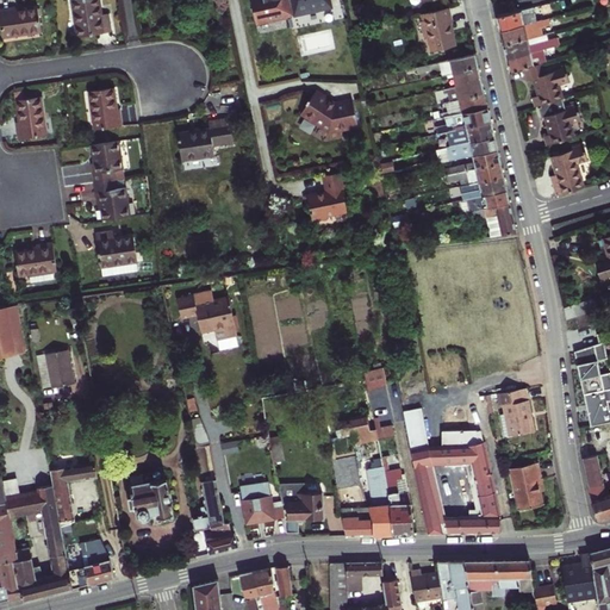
[(103,14),(100,0),(72,0),(78,36),(112,31),(110,13),(103,14)]
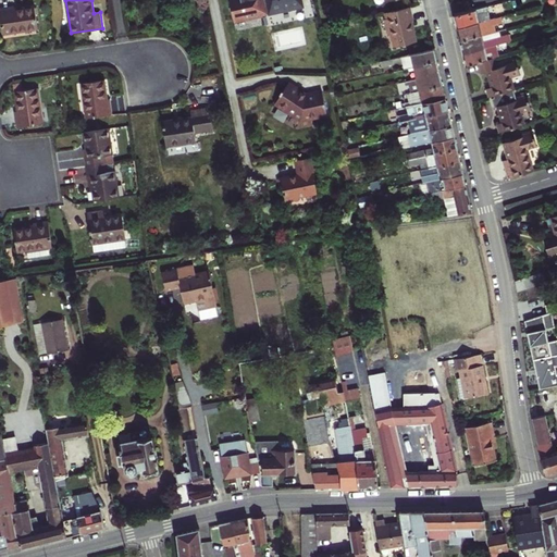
[(231,0),(235,22),(254,17),(264,15),(270,14),(267,0),(231,0)]
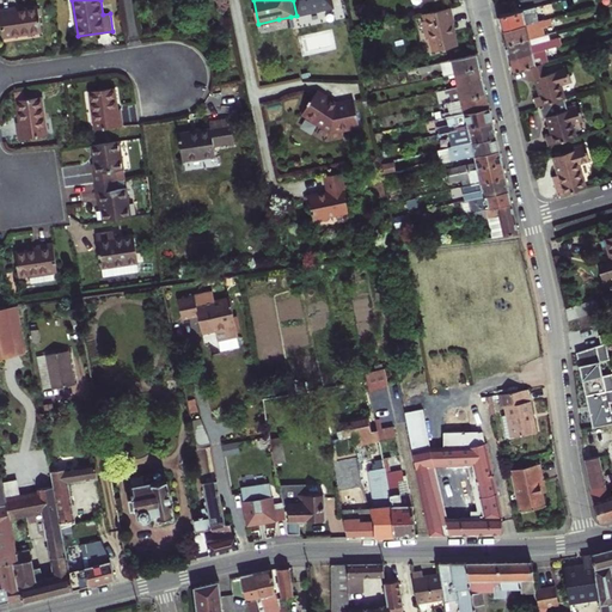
[(293,0),(297,16),(335,6),(332,0),(293,0)]
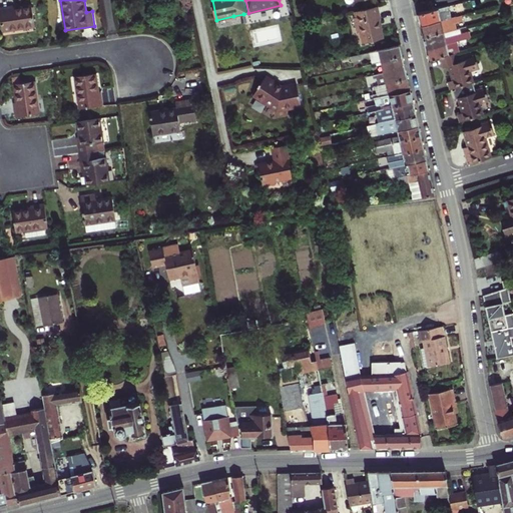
[(14,9),(13,5),(0,7),(0,11),(3,32),(35,27),(32,6),(14,9)]
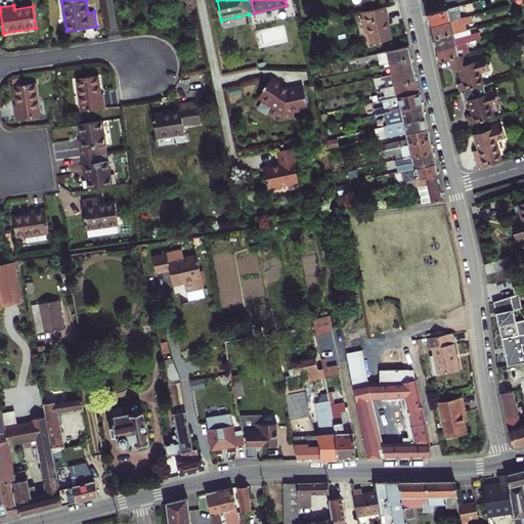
[(387,6),(362,12),(363,18),(362,18),(365,33),(368,33),(372,44),(392,39),(389,25),(388,20),(390,20),(387,6)]
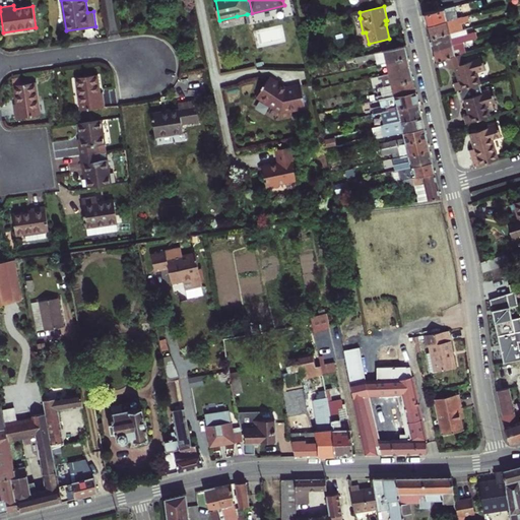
[(428,26),(458,18),(457,14),(455,6),(425,14),(427,20),(428,26)]
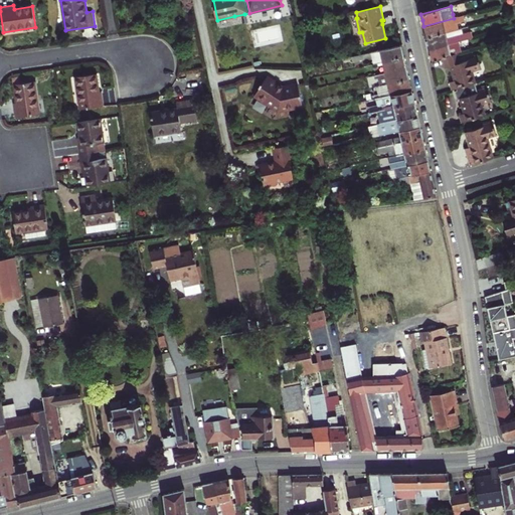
[(426,38),(460,29),(458,23),(465,21),(464,15),(454,18),(423,26),(424,32),(426,38)]
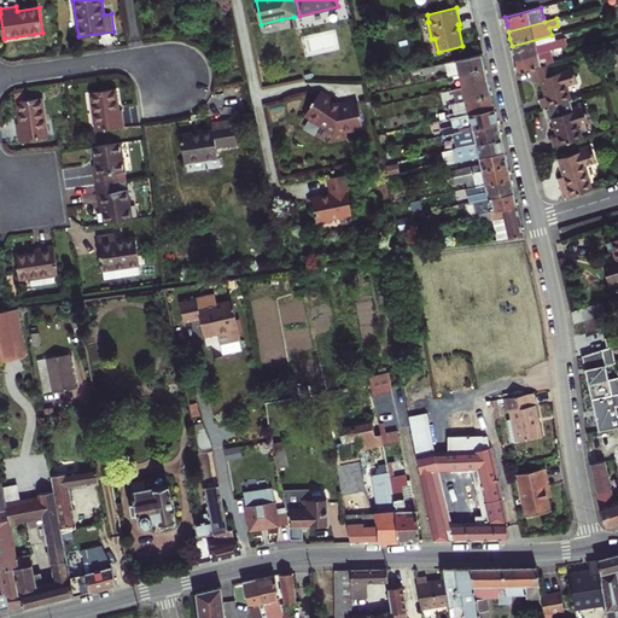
[(261,25),(262,31),(277,28),(274,22),(261,25)]
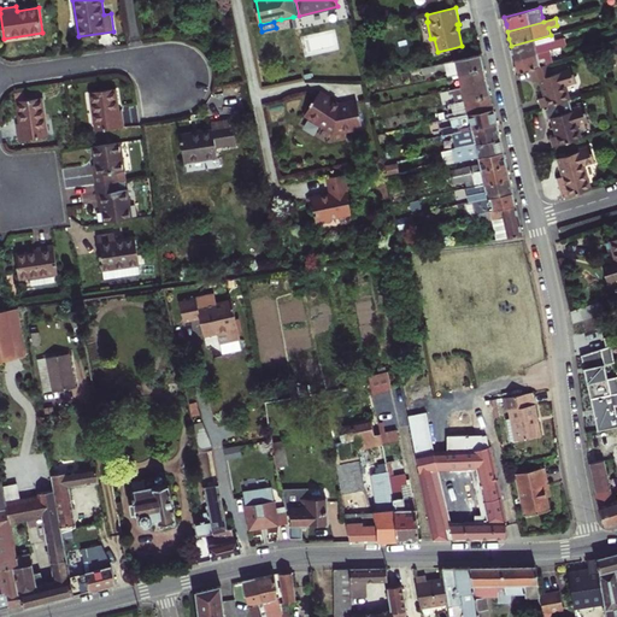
[(335,29),(301,37),(305,58),(340,50),(335,29)]
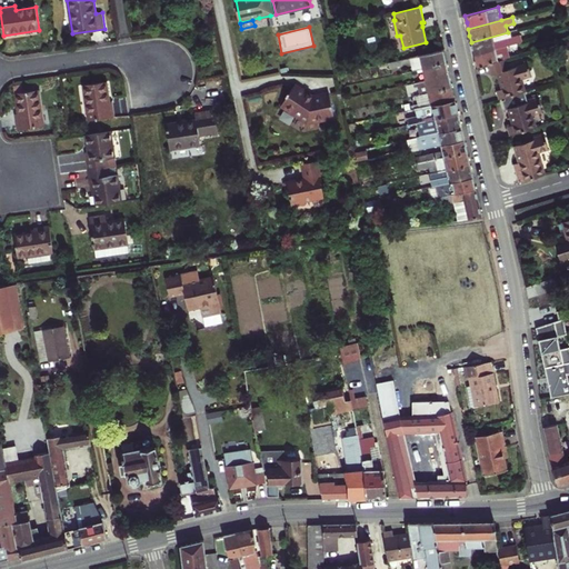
[(511,31),(508,32),(471,42),(472,48),(473,55),(508,47),(522,42),(521,35),(512,37),(511,31)]
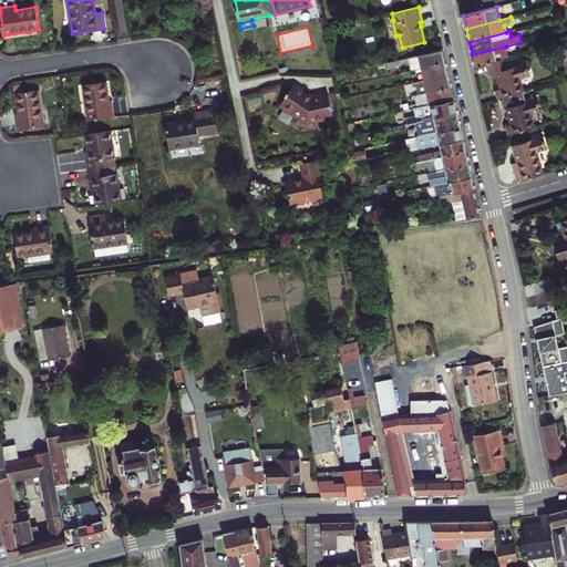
[(474,61),(475,68),(488,63),(505,59),(508,58),(506,47),(472,54),(474,61)]
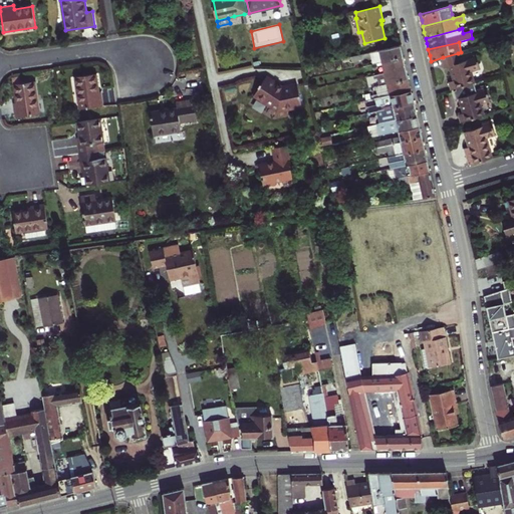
[(382,62),(404,57),(402,50),(401,45),(374,51),(375,59),(372,60),(373,64),(382,62)]
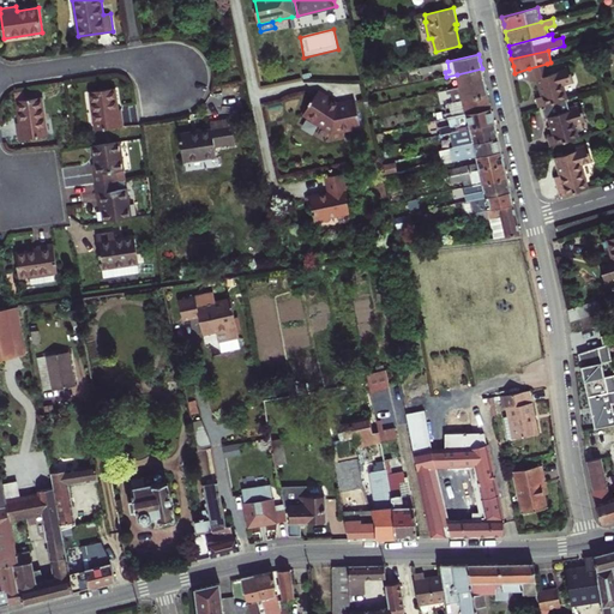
[(570,68),(551,74),(547,64),(529,68),(533,80),(537,78),(543,96),(537,97),(539,102),(540,107),(569,100),(564,85),(575,82),(570,68)]
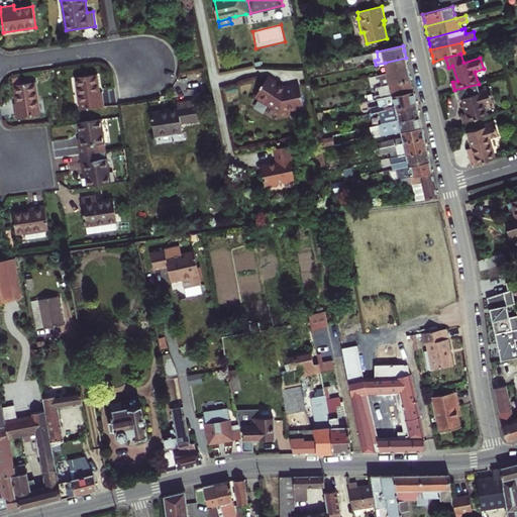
[(352,57),(336,61),(337,66),(345,65),(344,62),(353,60),(352,57)]
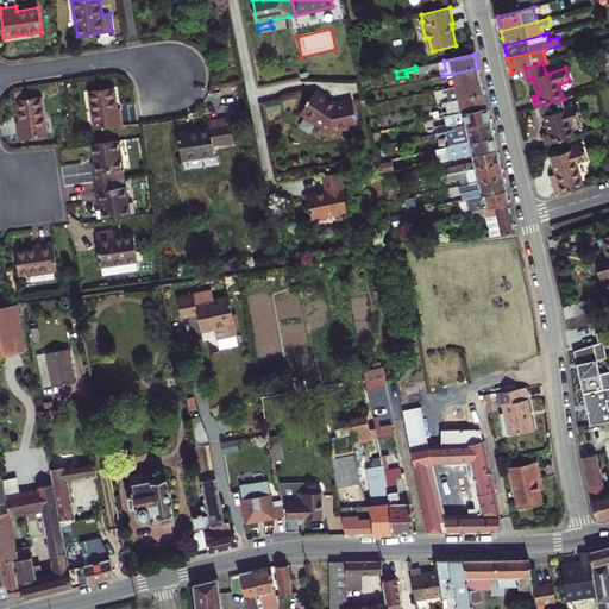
[(478,68),(453,74),(456,87),(482,81),(479,75),(478,68)]
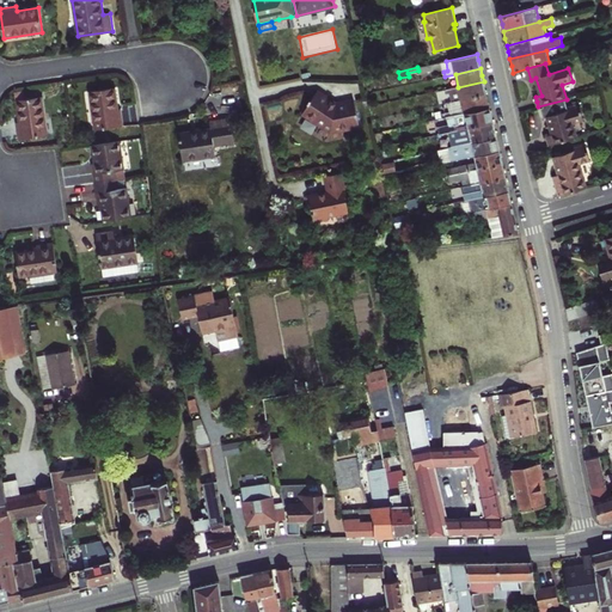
[(484,81),(458,87),(445,90),(446,95),(450,93),(452,102),(487,93),(485,87),(484,81)]
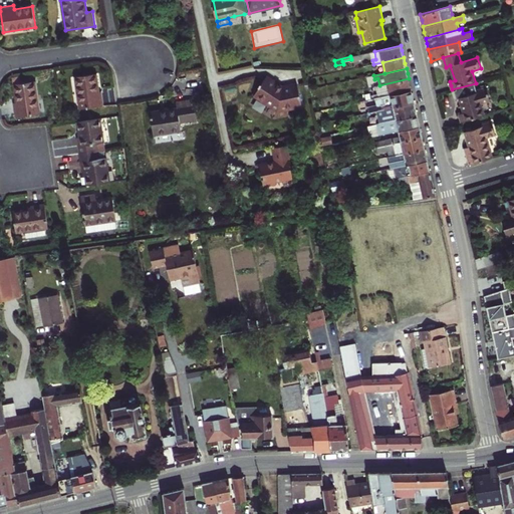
[(95,74),(75,77),(80,109),(104,105),(102,92),(98,92),(95,74)]
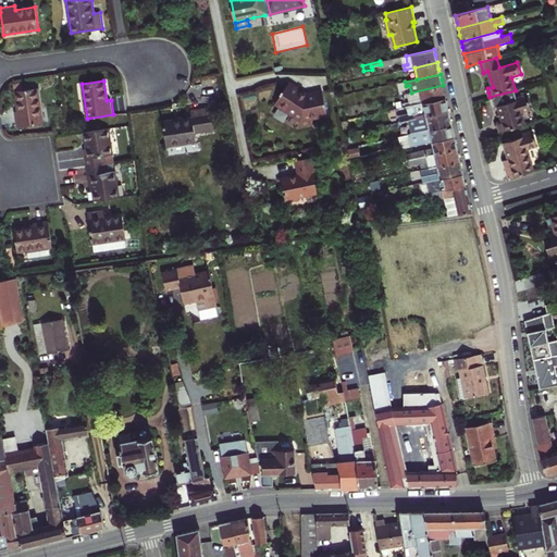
[(280,95),(281,96),(275,104),(301,121),(327,115),(323,91),(307,95),(289,84),(284,91),(283,90),(280,95)]
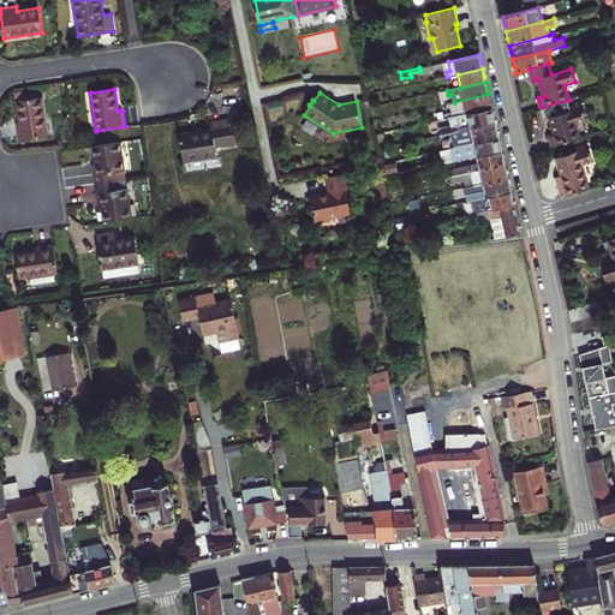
[(489,94),(454,102),(453,102),(454,113),(445,115),(446,119),(449,118),(454,117),(491,108),(490,101),(489,94)]
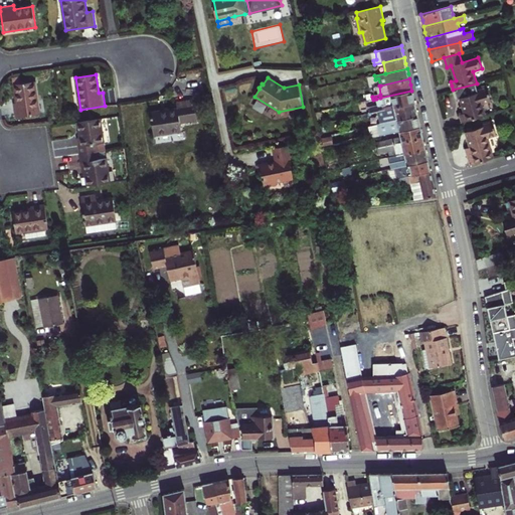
[(35,81),(15,84),(17,103),(14,104),(16,117),(39,114),(35,81)]
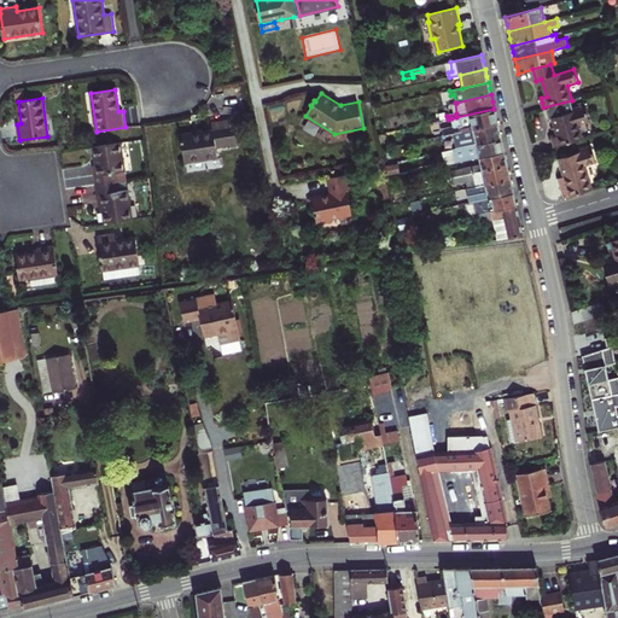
[(554,143),(555,147),(583,139),(579,124),(589,122),(586,108),(575,111),(572,103),(547,110),(551,120),(553,118),(558,135),(553,136),(554,143)]
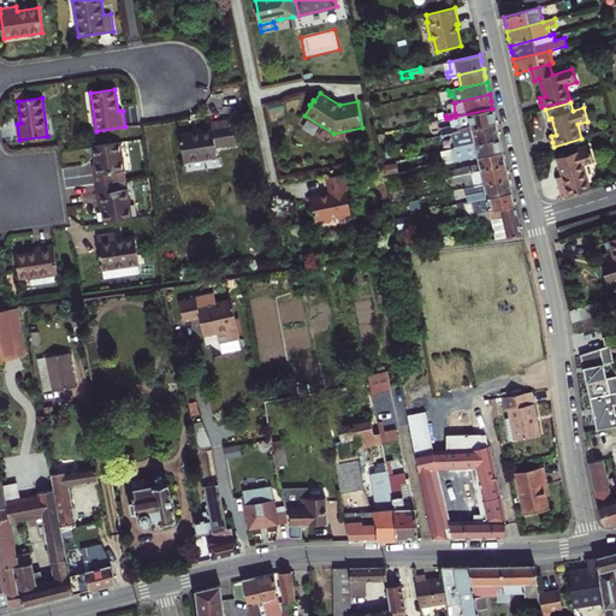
[(492,108),(455,117),(457,124),(451,126),(424,132),(426,140),(430,138),(449,134),(496,123),(495,116),(492,108)]
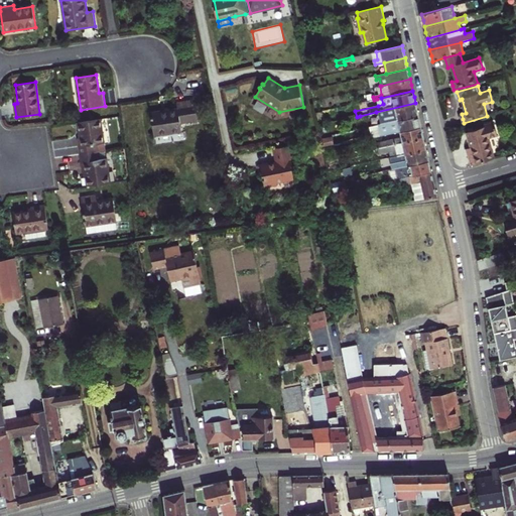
[(177,109),(169,111),(161,112),(151,113),(154,136),(182,132),(180,123),(194,121),(198,120),(195,100),(176,103),(177,109)]
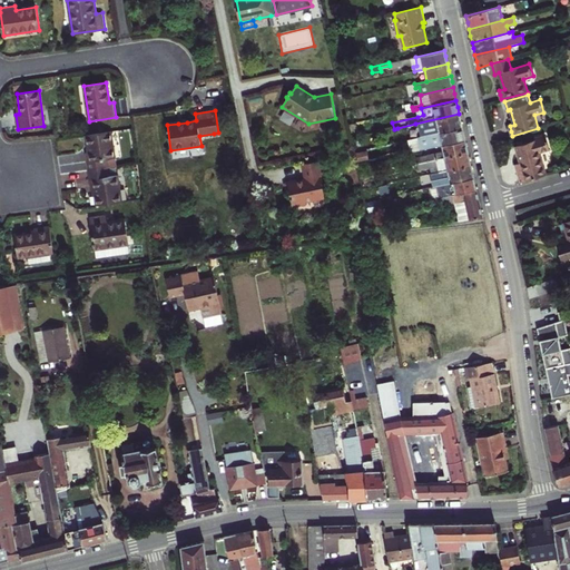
[(461,120),(459,114),(418,124),(421,137),(462,128),(461,120)]
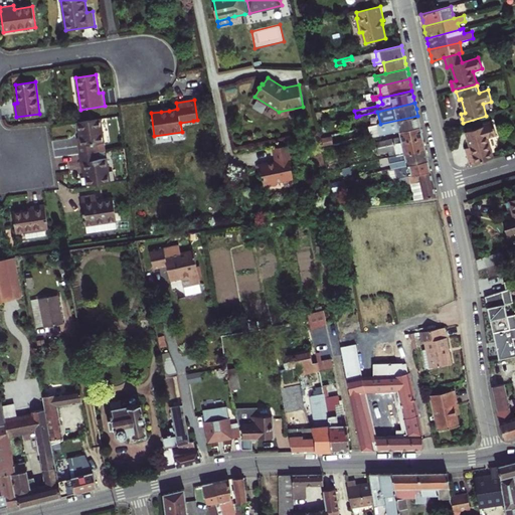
[(399,131),(420,127),(419,124),(418,120),(417,116),(380,124),(377,124),(380,136),(399,131)]
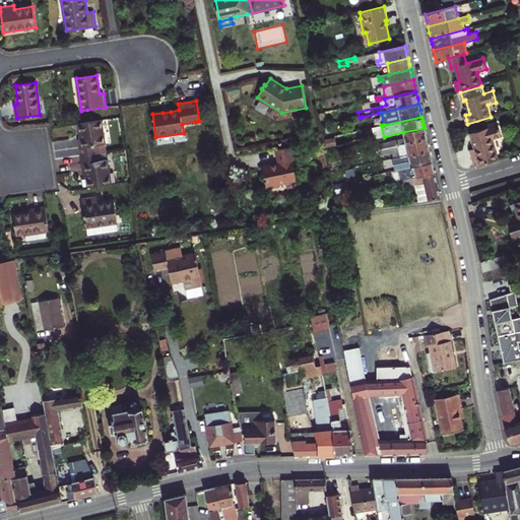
[(103,120),(79,124),(81,139),(78,140),(80,155),(99,153),(98,145),(106,144),(103,120)]
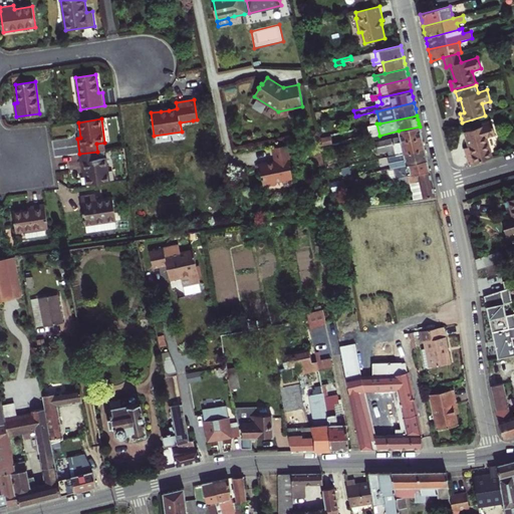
[(379,136),(376,123),(368,125),(371,137),(379,136)]
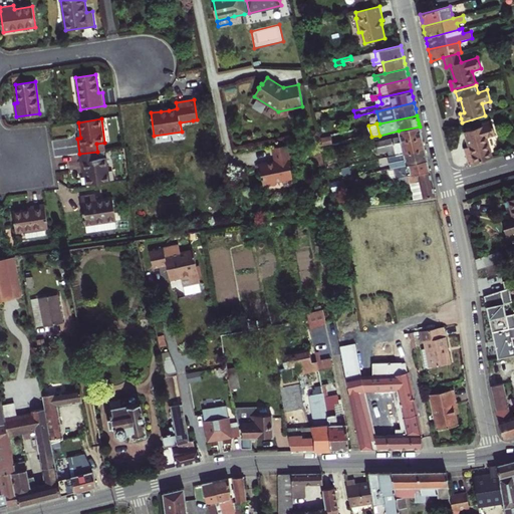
[(465,149),(470,165),(493,158),(488,138),(496,135),(493,123),(484,126),(465,133),(467,140),(470,147),(465,149)]
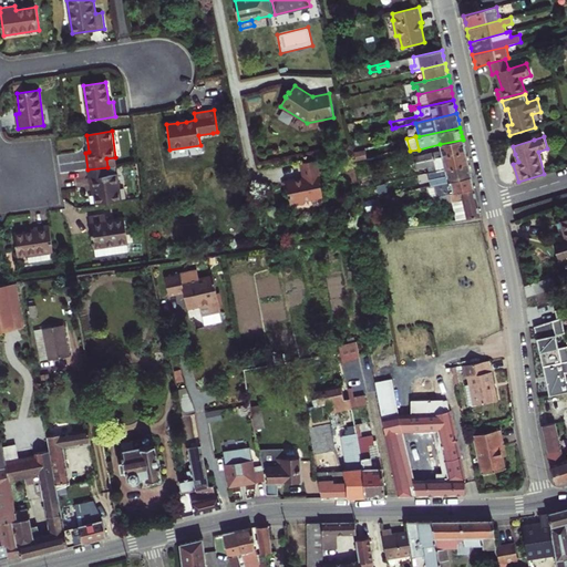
[(414,157),(415,163),(465,152),(464,146),(463,140),(440,144),(442,151),(414,157)]
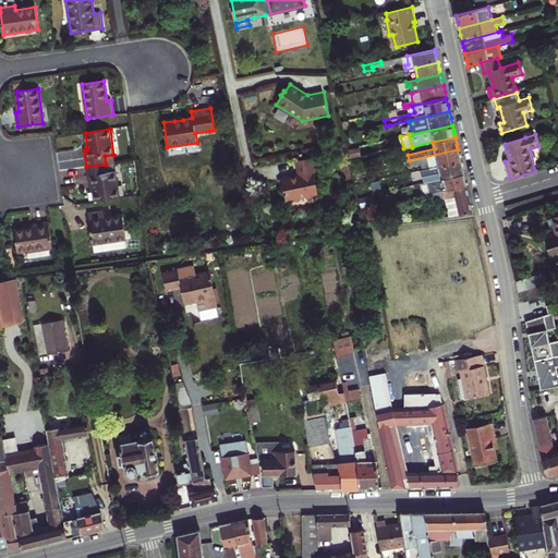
[(458,149),(409,160),(410,166),(421,164),(423,170),(461,161),(460,156),(458,149)]
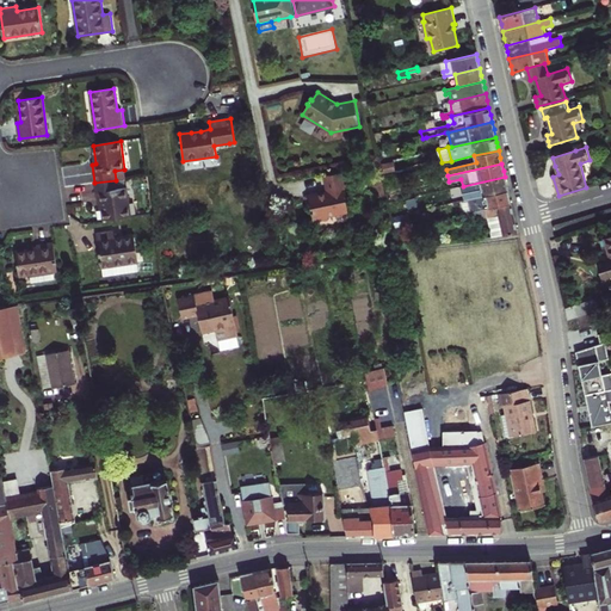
[(326,176),(328,191),(309,196),(314,223),(328,221),(327,217),(349,213),(344,190),(345,190),(341,173),(326,176)]
